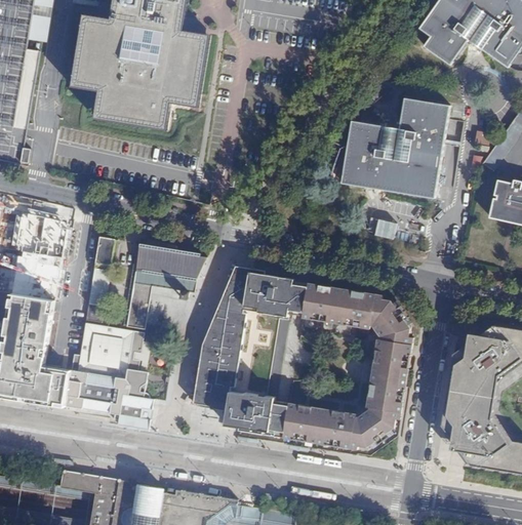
[(0,154),(25,160),(49,0),(0,0),(0,154)]
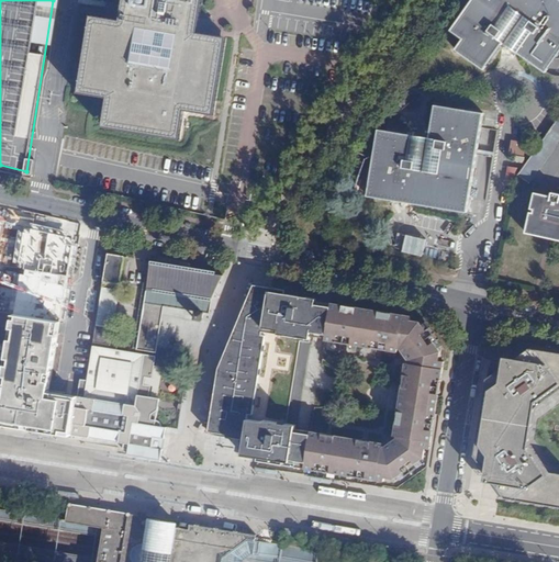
[(119,0),(116,19),(87,14),(75,92),(103,98),(99,126),(177,139),(182,110),(211,114),(224,37),(194,32),(199,0),(119,0)]
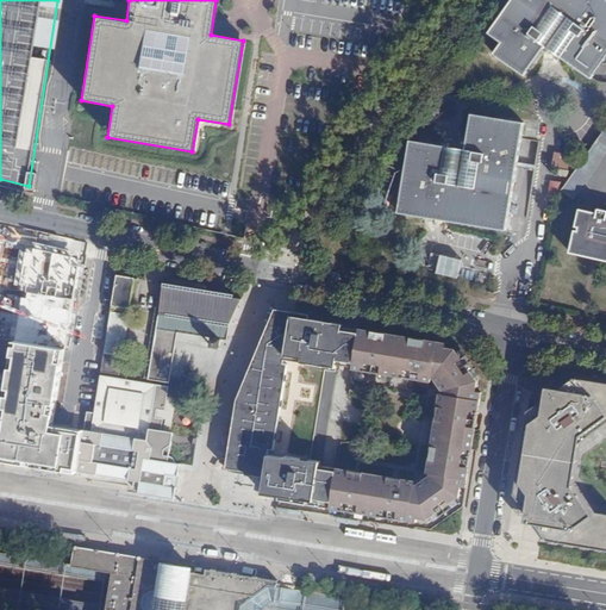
[(605,53),(605,0),(507,0),(485,33),(498,42),(491,54),(522,75),(542,45),(555,55),(588,79),(593,72),(605,53)]
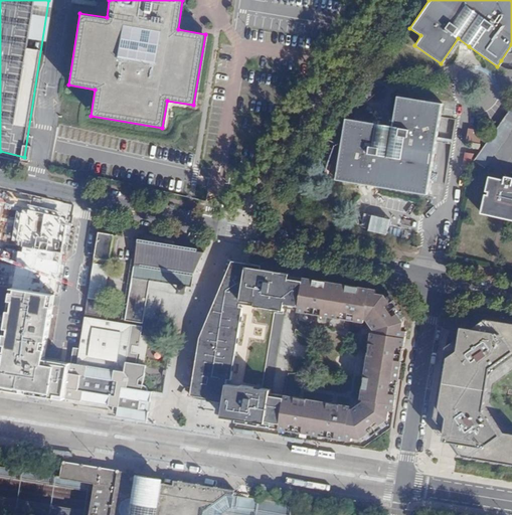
[(425,195),(441,103),(395,96),(390,126),(387,126),(343,118),(333,180),(425,195)]
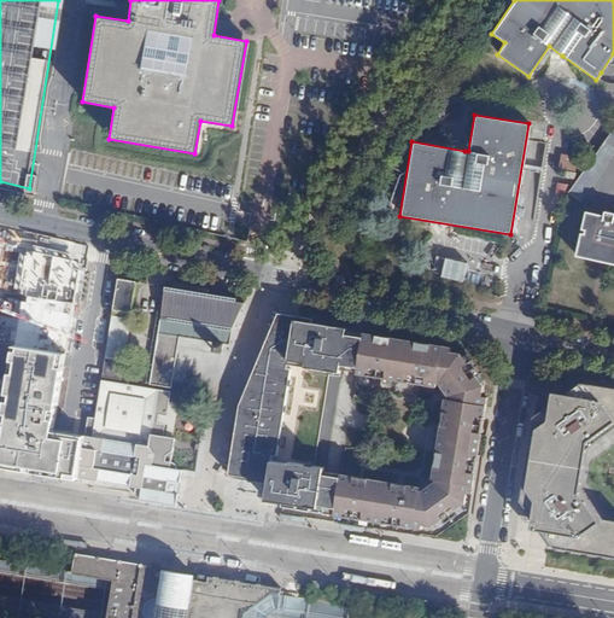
[(613,146),(613,123),(576,178),(588,186),(613,146)]
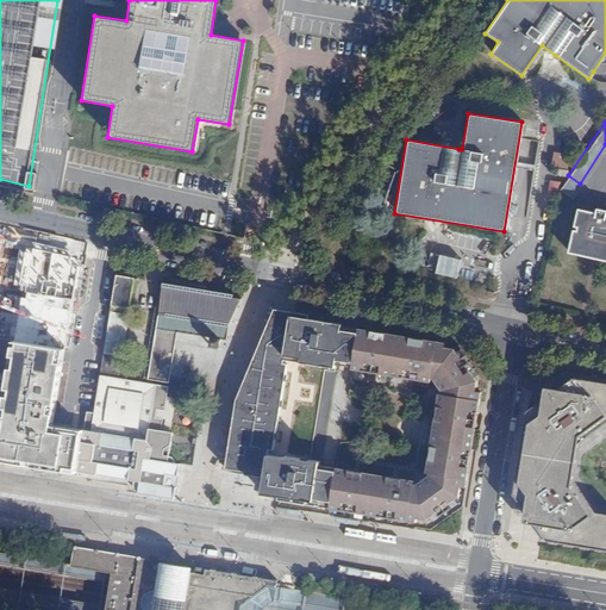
[(563,175),(567,155),(551,151),(548,173),(563,175)]
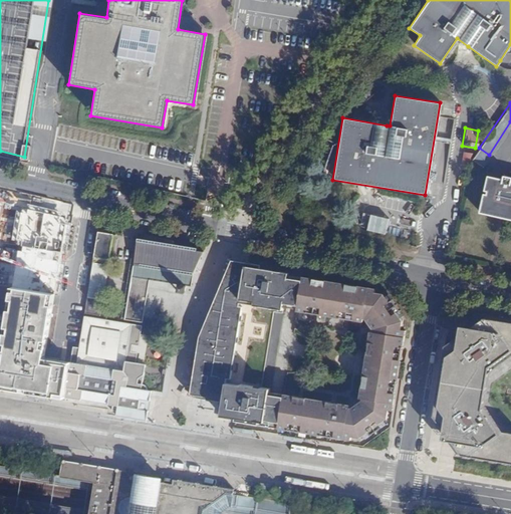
[(479,148),(470,160),(480,167),(489,155),(479,148)]
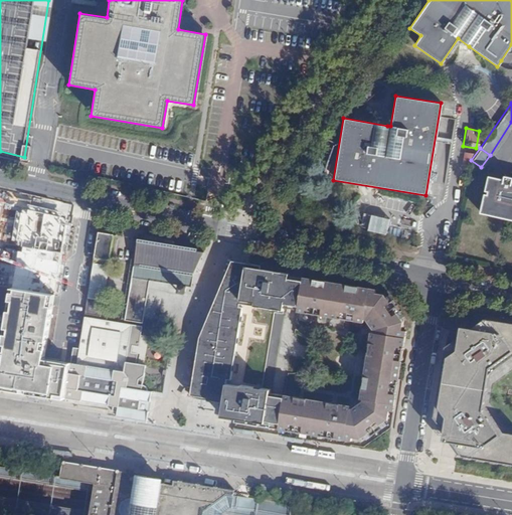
[(511,173),(510,178),(503,176),(502,180),(500,189),(498,188),(497,194),(499,194),(498,198),(496,198),(495,203),(497,203),(495,212),(502,214),(511,215),(511,173)]
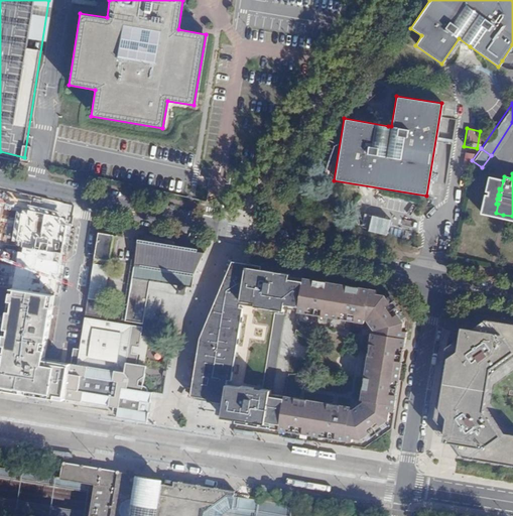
[(501,189),(503,180),(488,177),(480,214),(496,213),(498,204),(496,204),(497,199),(499,199),(500,195),(498,195),(499,188),(501,189)]
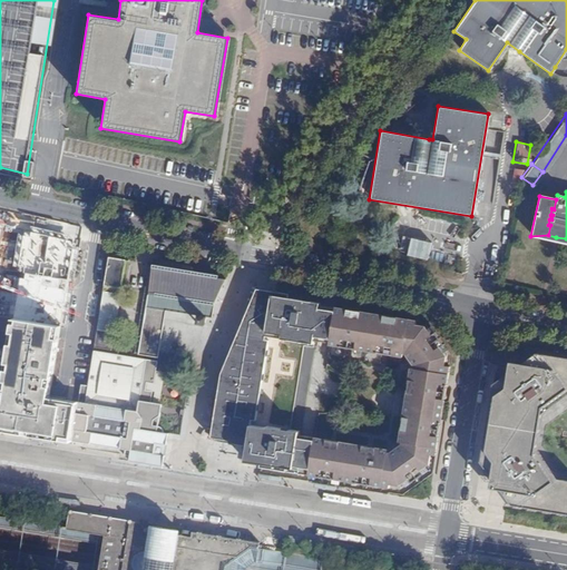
[(124,259),(106,257),(101,284),(116,287),(118,288),(124,259)]
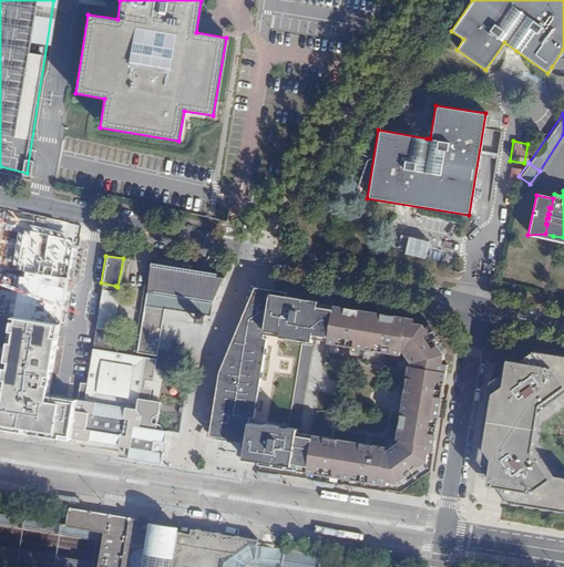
[(131,352),(139,353),(154,356),(162,309),(194,313),(203,315),(208,316),(211,300),(222,277),(215,276),(215,274),(188,269),(190,265),(157,258),(156,264),(151,263),(150,263),(149,265),(145,264),(131,352)]
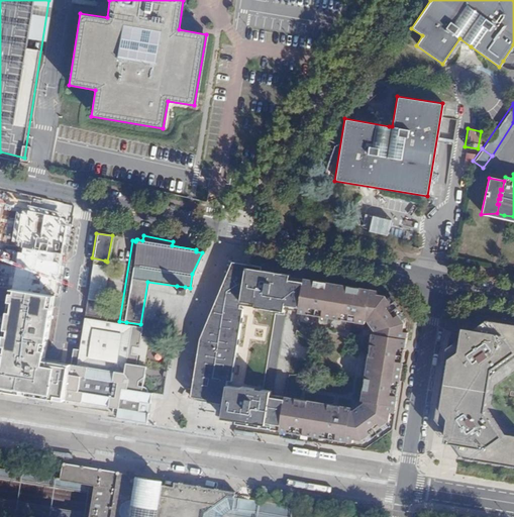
[(83,315),(99,317),(107,267),(91,264),(83,315)]
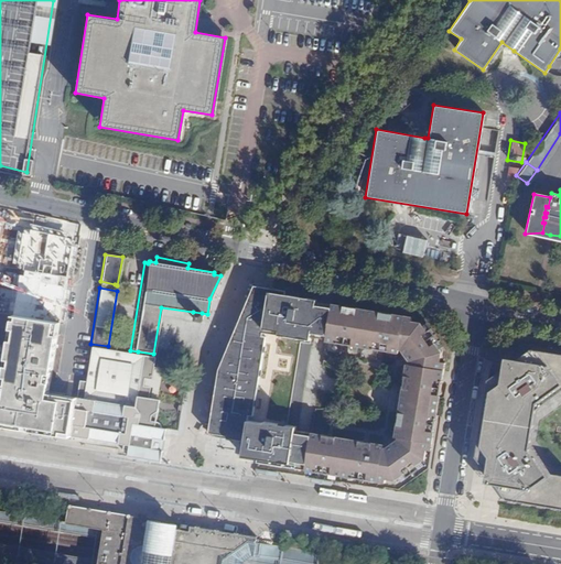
[(324,338),(330,304),(314,302),(314,300),(267,292),(267,291),(251,288),(245,301),(247,302),(230,340),(229,340),(222,358),(215,398),(209,435),(240,441),(237,457),(240,458),(252,459),(252,458),(256,458),(255,462),(303,469),(309,433),(293,430),(293,429),(278,426),(278,424),(261,421),(261,423),(245,420),(246,415),(250,415),(252,405),(249,405),(250,400),(254,400),(257,376),(254,376),(256,369),(258,369),(261,353),(258,351),(259,346),(261,346),(263,336),(260,336),(261,327),(277,331),(276,335),(308,340),(309,336),(324,338)]
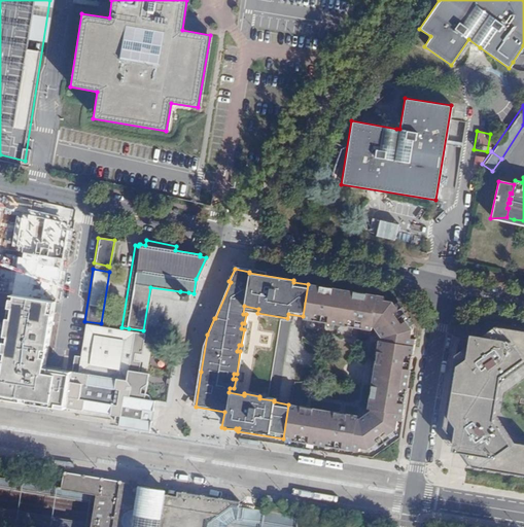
[(317,286),(308,284),(303,316),(303,318),(370,329),(371,326),(373,326),(378,323),(386,334),(381,338),(381,340),(378,340),(375,360),(409,366),(415,327),(394,297),(317,286)]
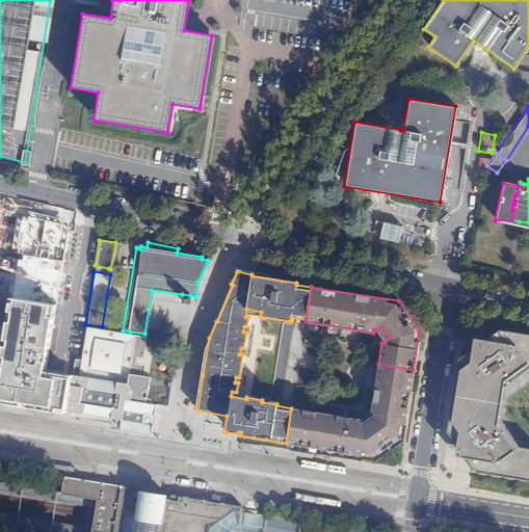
[(181,302),(188,303),(190,295),(182,294),(181,302)]
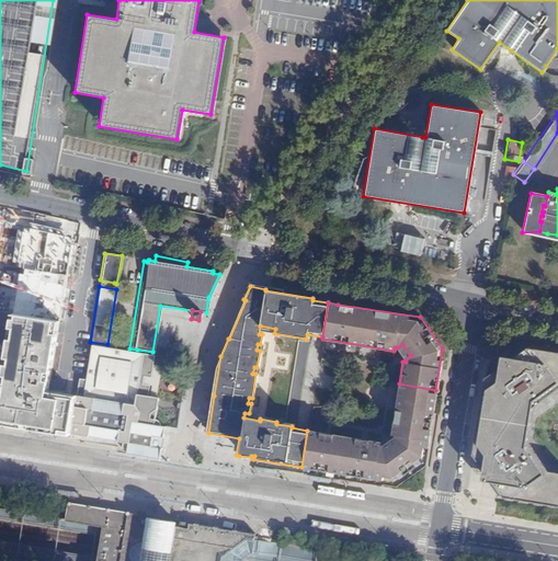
[(0,423),(68,434),(73,398),(45,393),(46,390),(57,320),(11,313),(0,381),(0,423)]
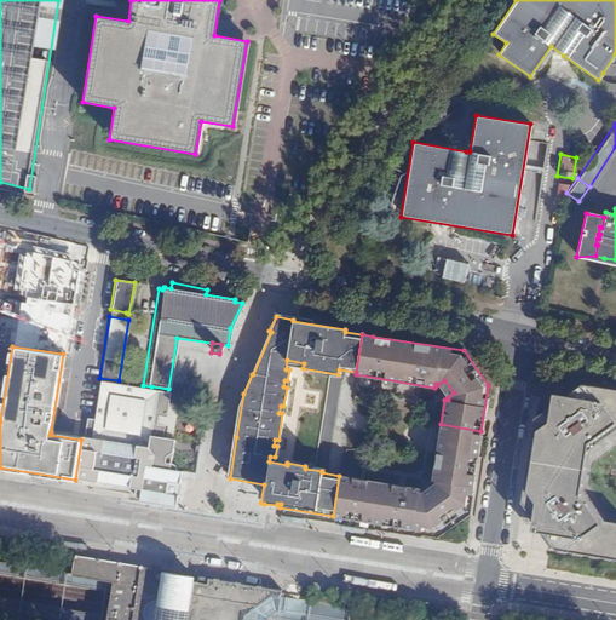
[(337,378),(338,374),(303,368),(304,363),(287,360),(286,369),(289,369),(287,380),(285,380),(283,386),(287,388),(283,406),(281,406),(278,413),(282,413),(278,440),(275,440),(274,446),(277,446),(275,457),(270,457),(269,461),(287,465),(287,463),(305,466),(305,469),(322,471),(322,469),(311,466),(327,377),(337,378)]
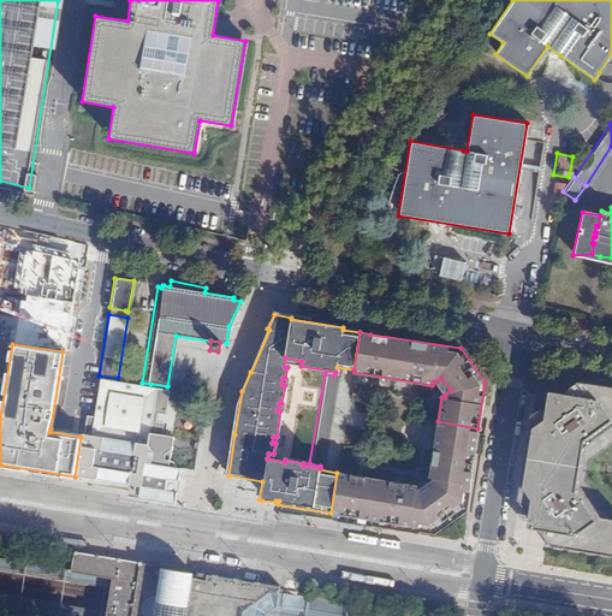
[(435,381),(445,395),(451,390),(441,378),(435,381)]
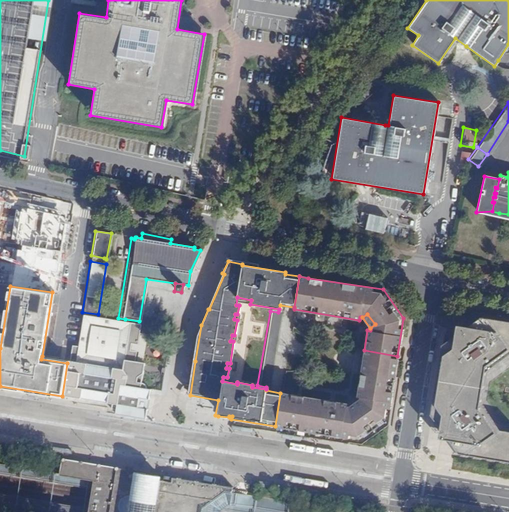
[(142,367),(143,363),(141,362),(133,361),(134,353),(139,324),(82,315),(74,362),(68,361),(67,363),(62,396),(100,402),(110,403),(109,408),(114,409),(140,414),(135,407),(137,398),(138,393),(139,393),(140,393),(142,392),(143,391),(144,389),(144,388),(144,386),(143,384),(141,382),(140,382),(142,367)]
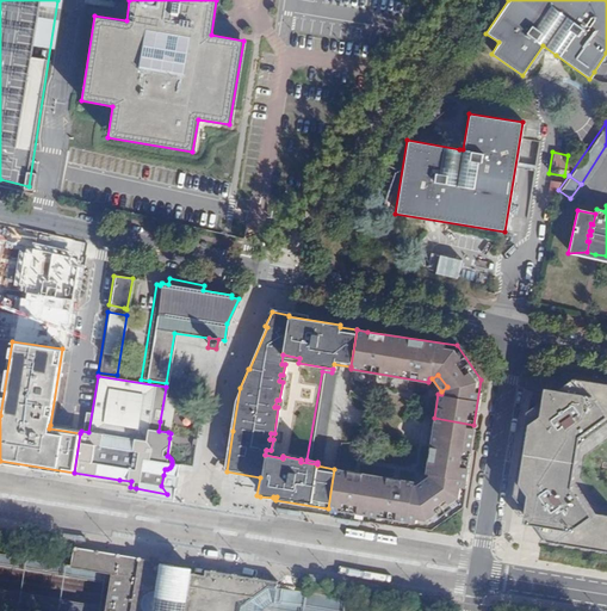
[(525,412),(512,495),(524,511),(527,512),(528,513),(526,514),(531,522),(533,519),(534,520),(533,525),(545,542),(606,550),(606,514),(595,513),(571,480),(576,444),(606,423),(606,383),(571,378),(556,390),(555,394),(553,395),(552,393),(546,397),(547,400),(546,401),(542,400),(525,412)]
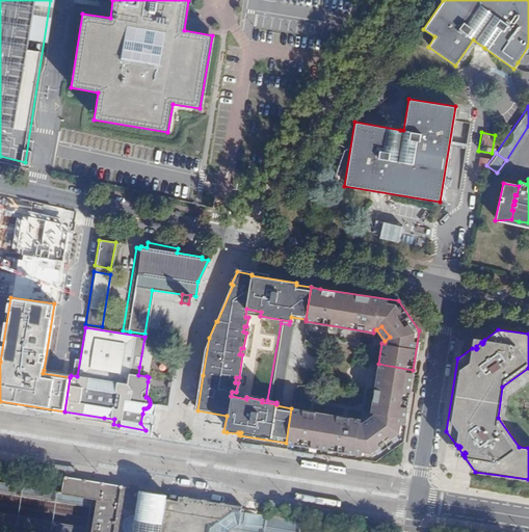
[(473,343),(472,348),(476,349),(477,348),(476,346),(481,342),(482,344),(483,343),(484,340),(479,339),(474,338),(473,343)]
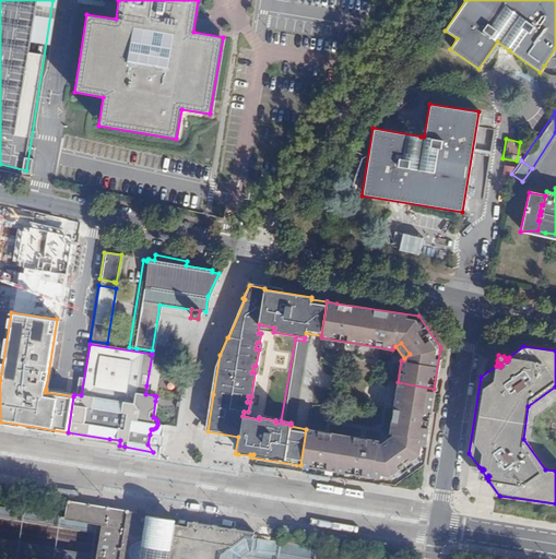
[(434,393),(434,389),(398,382),(393,411),(429,417),(430,412),(411,408),(414,390),(434,393)]
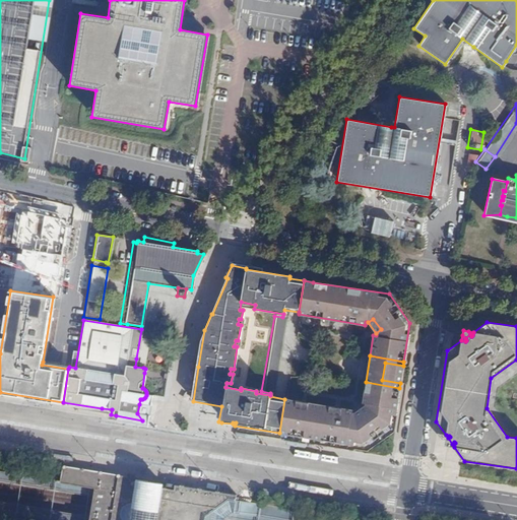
[(400,383),(403,366),(385,363),(382,380),(400,383)]
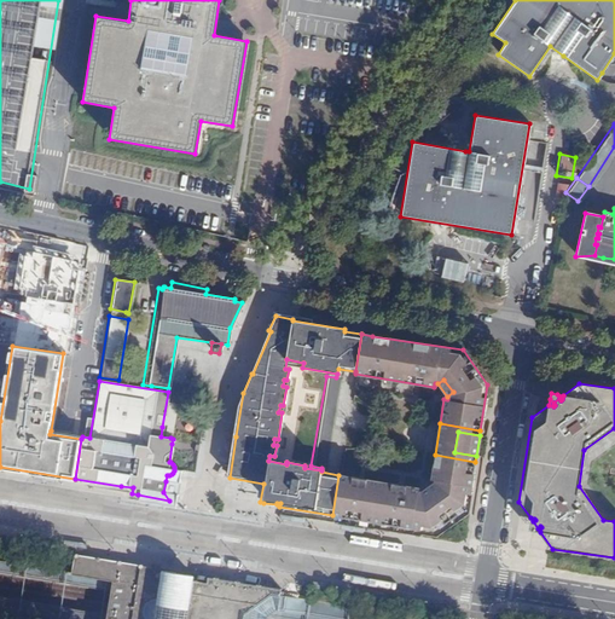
[(338,475),(332,515),(419,530),(421,525),(430,527),(440,520),(444,525),(457,515),(453,510),(463,503),(464,493),(469,495),(475,462),(435,455),(430,479),(434,480),(434,482),(437,487),(424,498),(421,492),(417,492),(418,489),(338,475)]
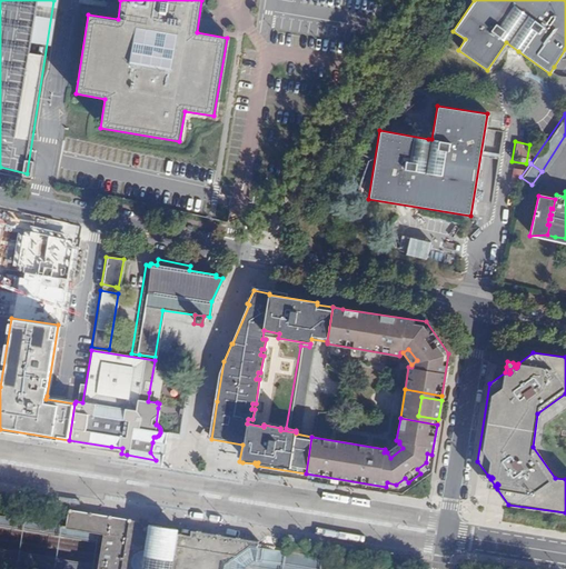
[(166,432),(160,431),(160,432),(159,435),(158,436),(156,437),(155,437),(154,437),(152,442),(164,443),(166,432)]
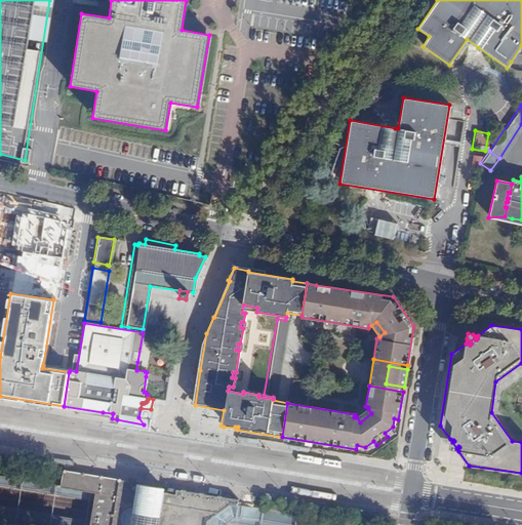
[(138,417),(149,419),(151,409),(141,408),(138,417)]
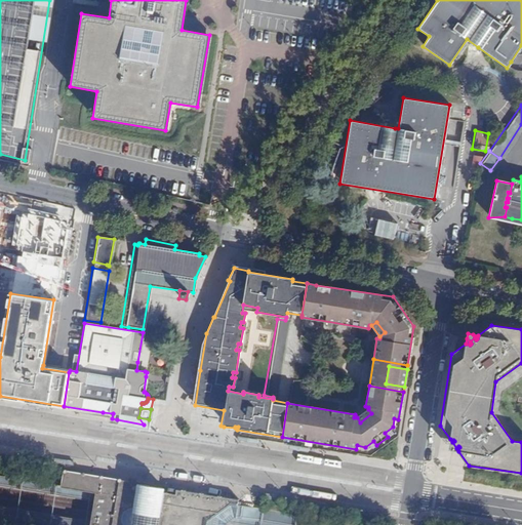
[(368,409),(357,417),(360,422),(371,413),(368,409)]
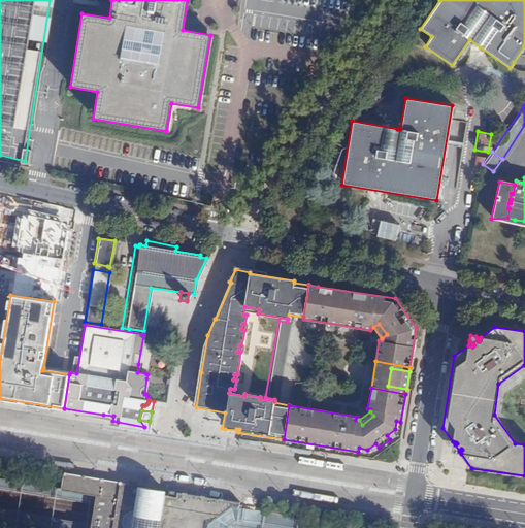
[(117,427),(149,432),(150,422),(139,420),(144,427),(118,422),(117,427)]
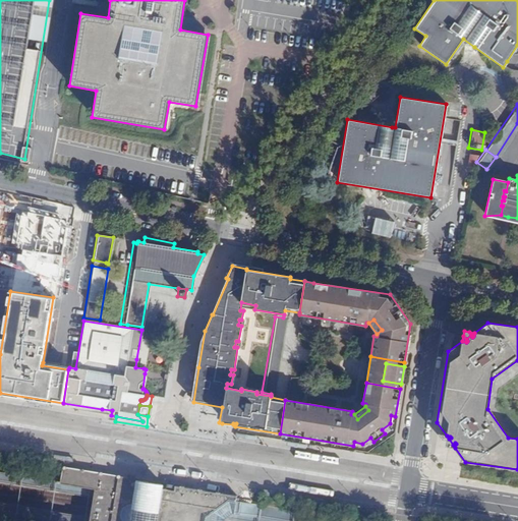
[(450,437),(447,436),(446,441),(445,446),(450,447),(455,448),(456,444),(455,443),(453,445),(449,439),(451,438),(450,437)]
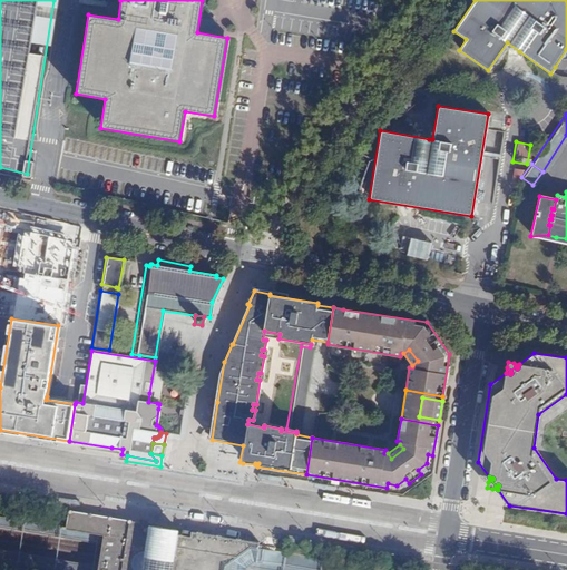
[(147,529),(143,529),(137,522),(99,516),(67,511),(64,530),(101,536),(98,552),(95,569),(242,569),(243,567),(251,560),(262,562),(264,549),(255,548),(256,542),(251,541),(245,540),(236,539),(222,537),(187,531),(182,534),(175,534),(162,532),(147,529)]
